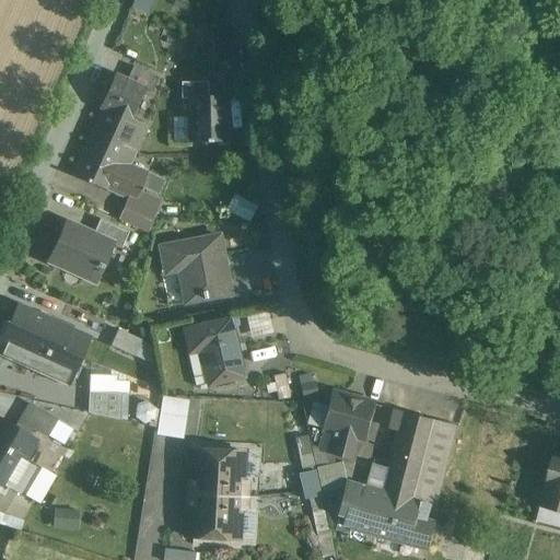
[(133,0),(131,8),(148,15),(154,0),(133,0)]
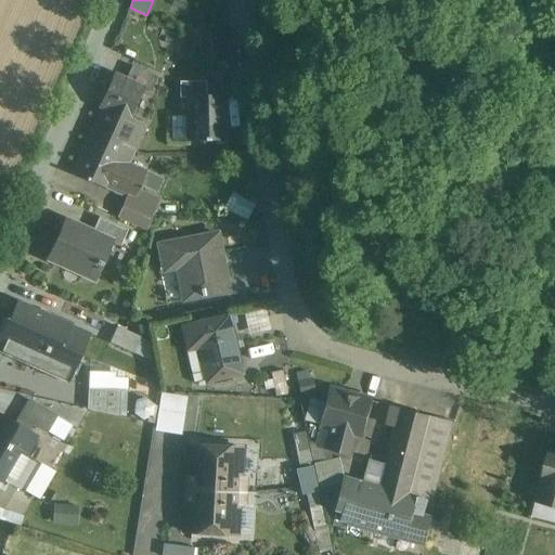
[(214,62),(233,60),(230,23),(210,25),(214,62)]
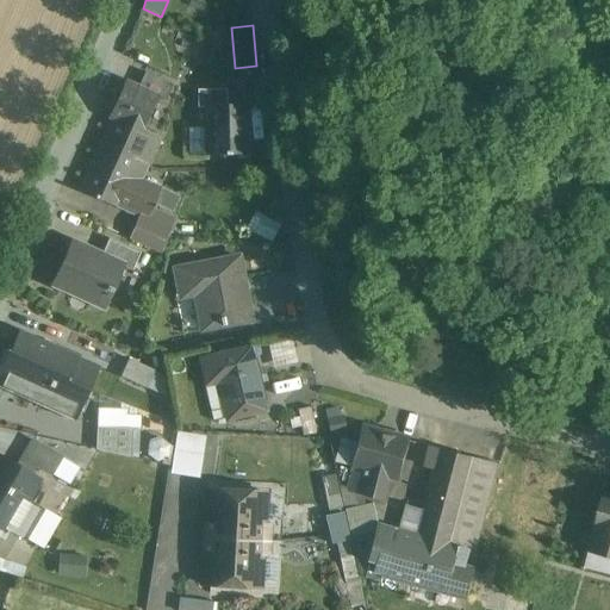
[(172,83),(159,78),(157,78),(147,72),(138,88),(165,100),(172,83)]
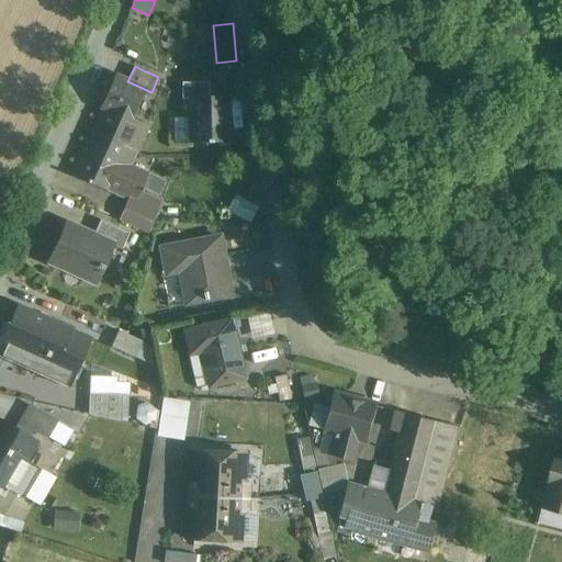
[(93,133),(94,134),(136,153),(148,126),(132,119),(145,90),(114,76),(105,94),(110,98),(93,133)]
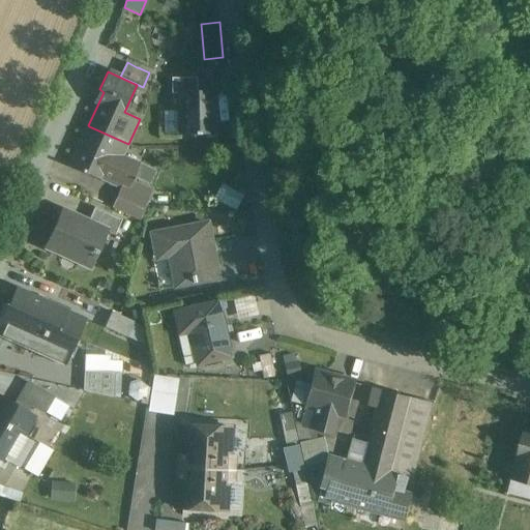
[(199,77),(198,76),(172,76),(172,90),(199,91),(199,77)]
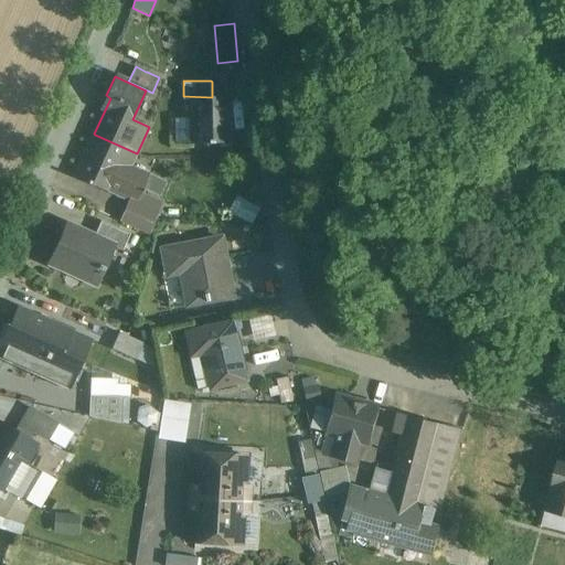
[(206,138),(206,142),(214,142),(214,138),(230,138),(231,98),(193,97),(192,137),(206,138)]
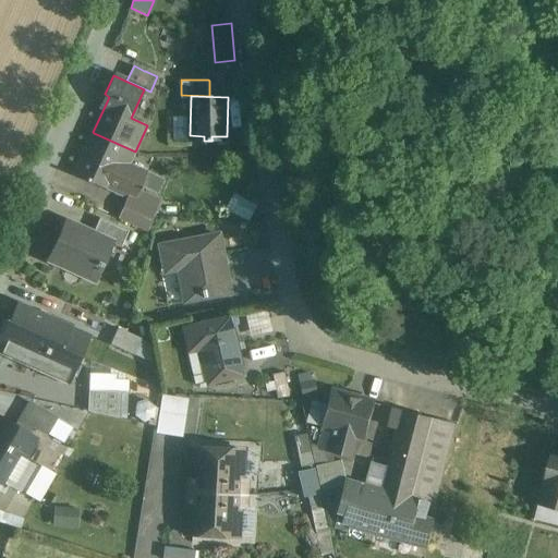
[(147,172),(132,166),(129,164),(134,152),(93,133),(74,173),(87,179),(86,181),(88,182),(91,180),(134,201),(147,172)]
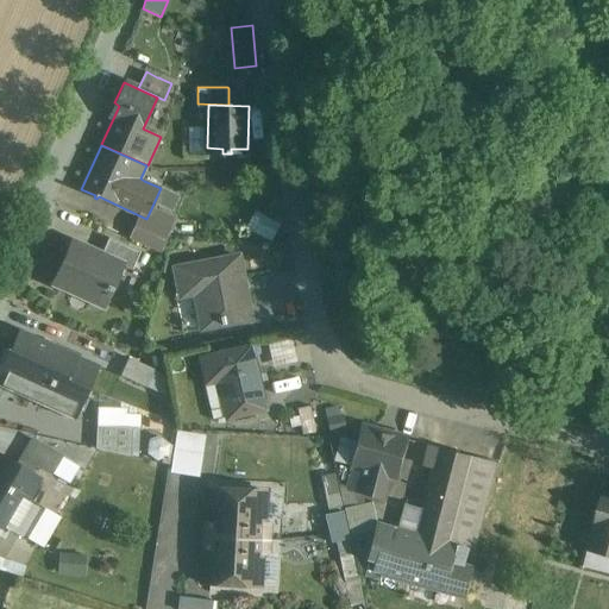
[(272,240),(282,221),(256,209),(248,228),(272,240)]
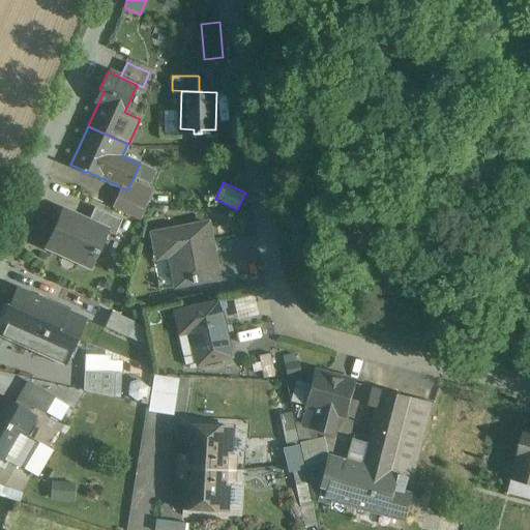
[(152,193),(139,186),(130,183),(127,190),(122,188),(114,208),(140,221),(152,193)]
